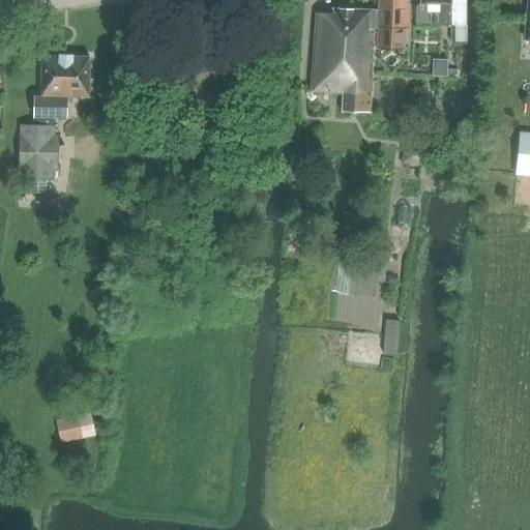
[(379,0),(377,57),(391,57),(392,35),(405,35),(405,27),(405,0),(379,0)]
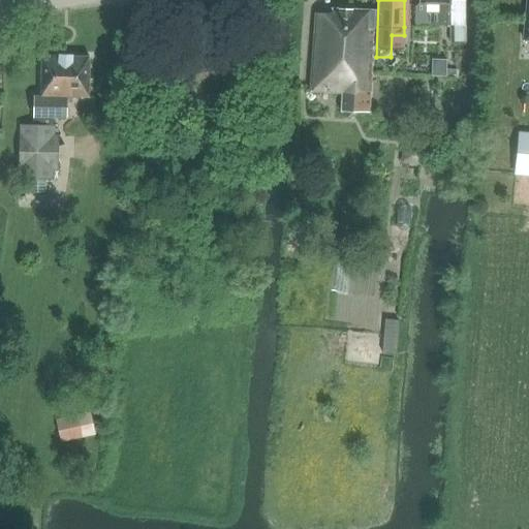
[(416,8),(416,25),(438,24),(450,24),(450,3),(449,0),(418,0),(419,4),(416,8)]
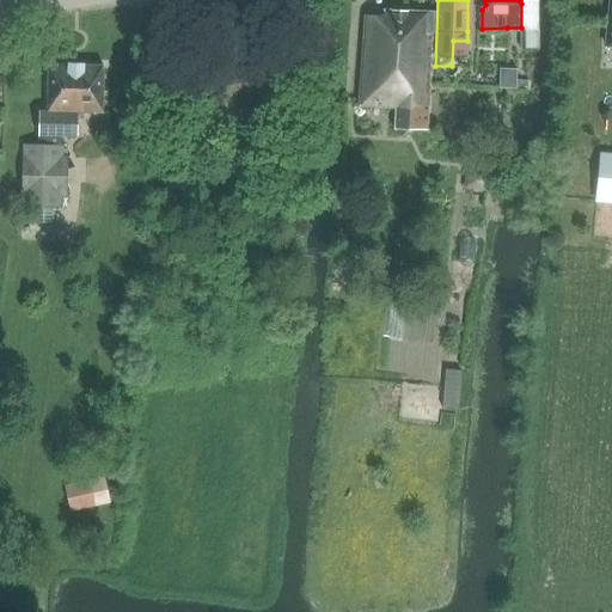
[(365,17),(359,105),(396,108),(395,128),(428,129),(434,12),(383,10),(383,17),(365,17)]
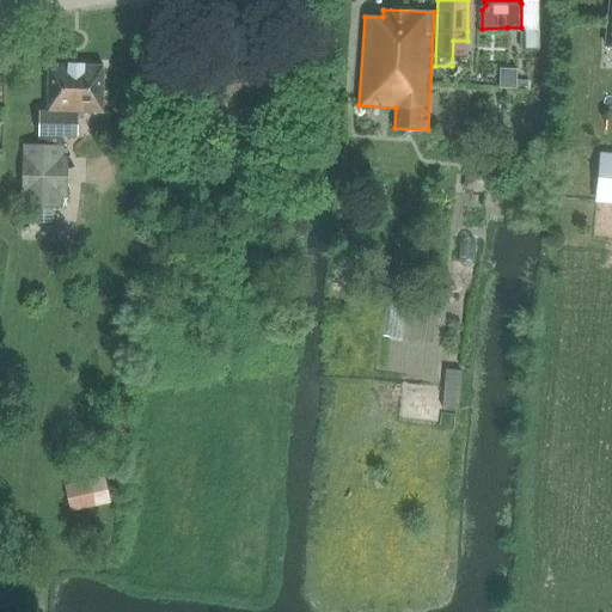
[(63,144),(59,144),(59,136),(78,136),(79,111),(102,112),(103,63),(48,62),(47,110),(40,109),(38,142),(24,142),(22,206),(62,207),(62,196),(66,196),(68,154),(63,154),(63,144)]
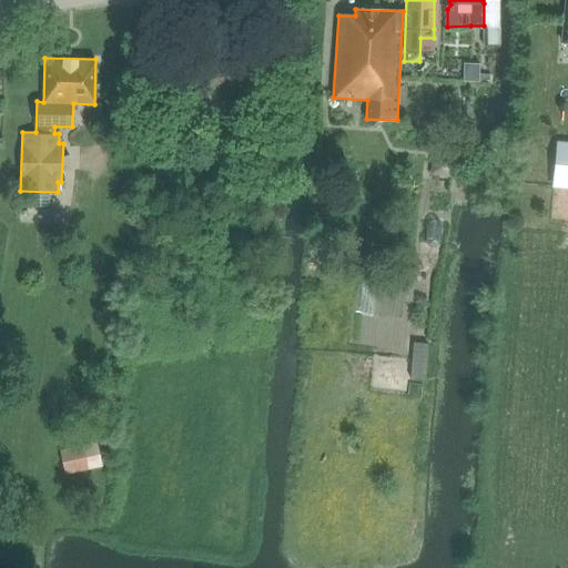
[(435,140),(430,174),(457,176),(460,143),(435,140)]
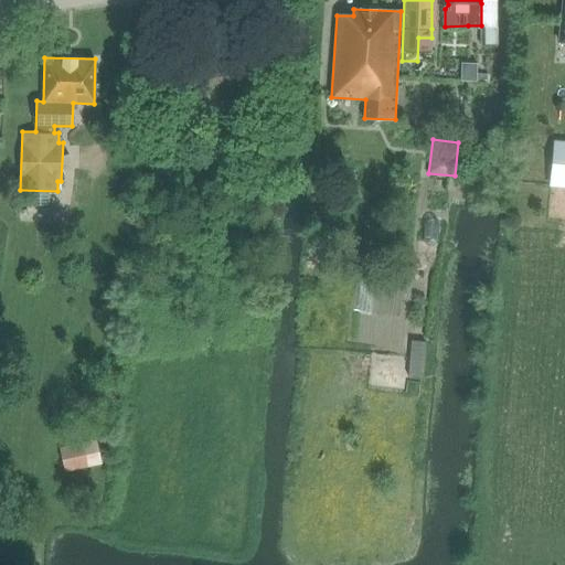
[(551,184),(564,185),(564,141),(555,141),(551,184)]
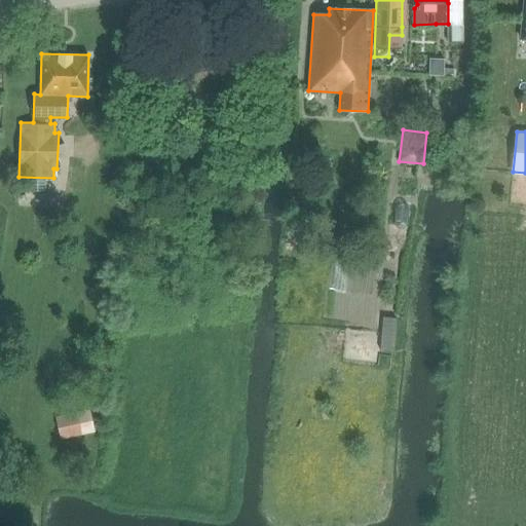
[(393,196),(395,210),(409,210),(409,196),(393,196)]
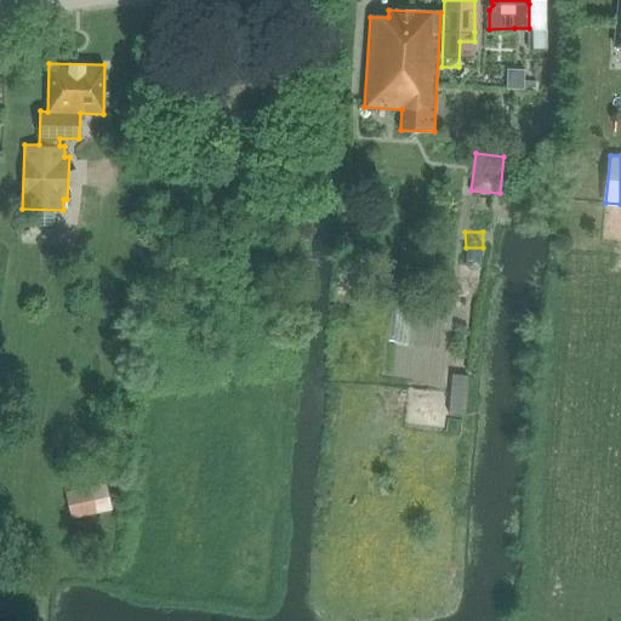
[(466,414),(466,392),(449,392),(448,414),(466,414)]
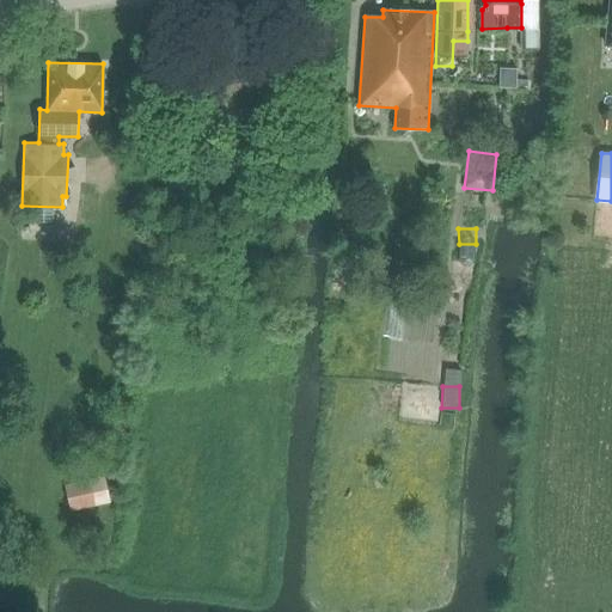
[(436,418),(436,397),(426,397),(424,418),(436,418)]
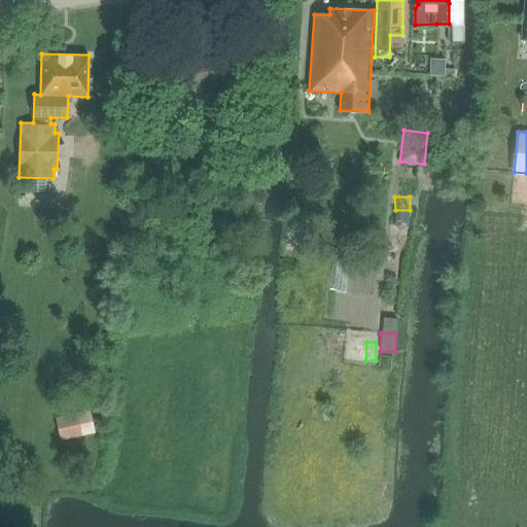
[(56,410),(55,436),(94,437),(95,412),(56,410)]
